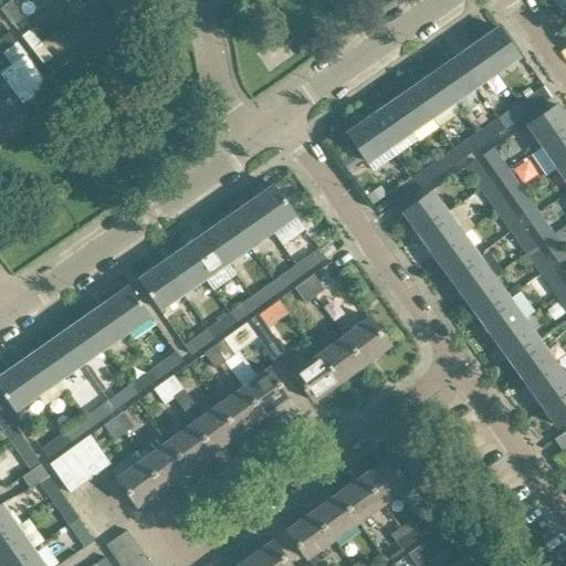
[(108,0),(122,17),(142,0),(108,0)]
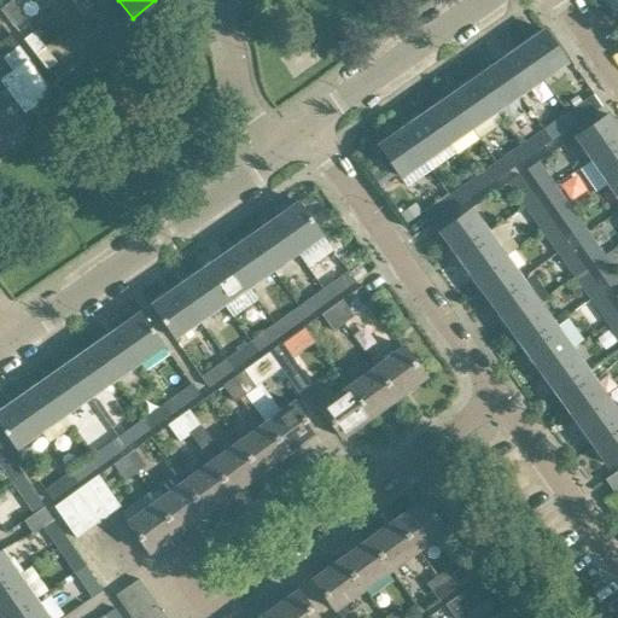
[(12,1),(0,10),(13,28),(25,18),(12,1)]
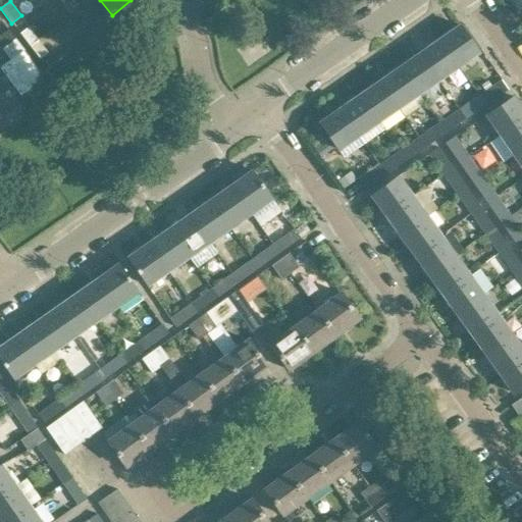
[(460,24),(439,39),(458,66),(478,52),(460,24)]
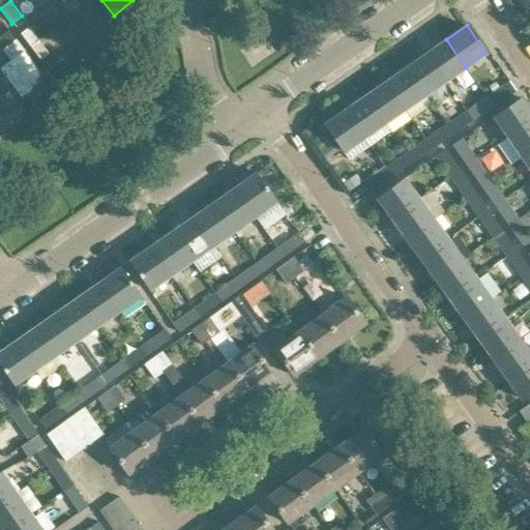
[(29,27),(20,33),(30,47),(38,40),(29,27)]
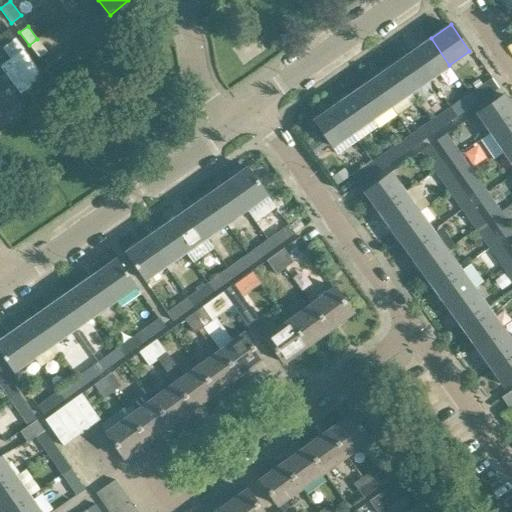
[(23,50),(14,38),(1,48),(10,59),(23,50)]
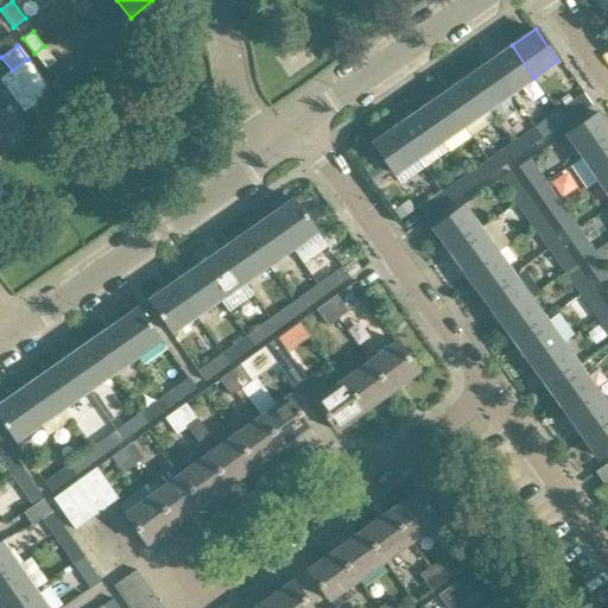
[(512,45),(488,62),(511,93),(533,77),(512,45)]
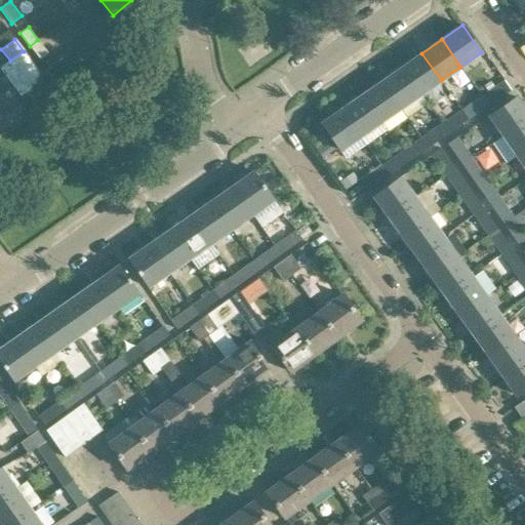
[(38,40),(30,46),(34,51),(37,55),(40,58),(48,52),(38,40)]
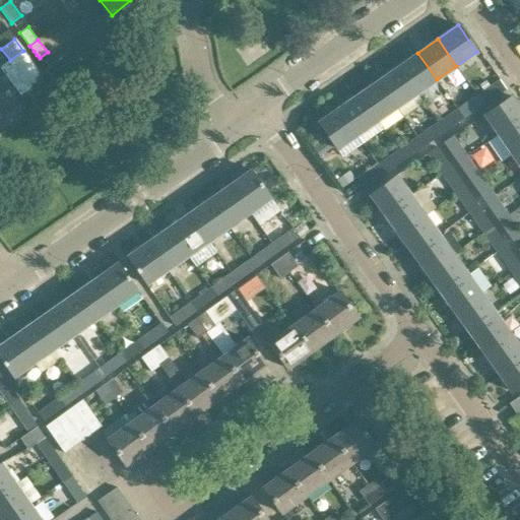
[(10,60),(0,67),(0,68),(20,95),(44,77),(38,70),(23,51),(10,60)]
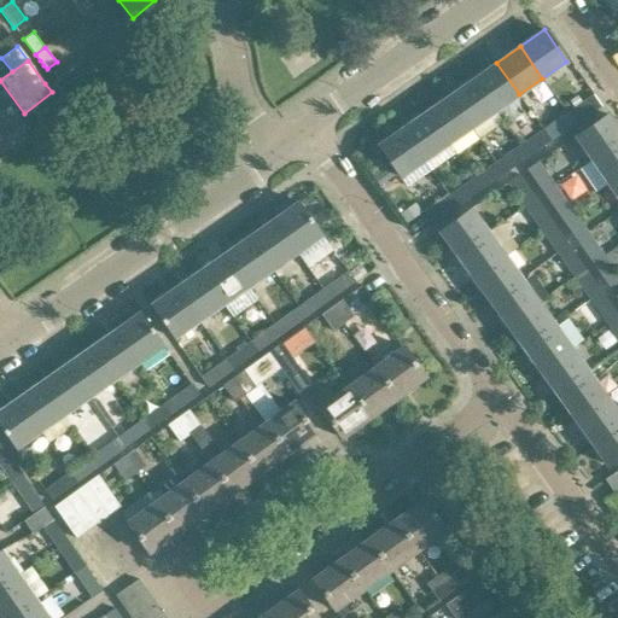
[(496,63),(473,79),(495,111),(519,94),(496,63)]
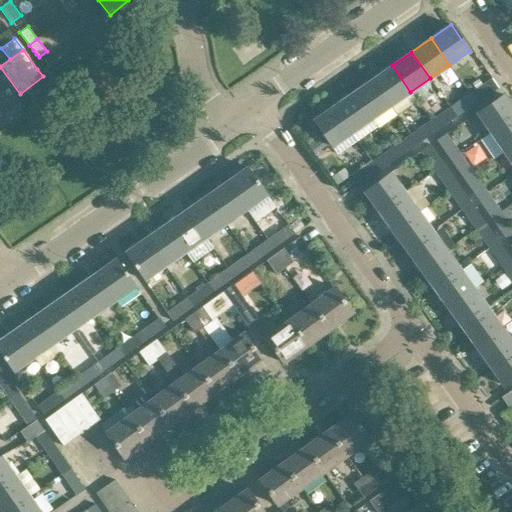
[(392,65),(372,79),(390,105),(410,92),(392,65)]
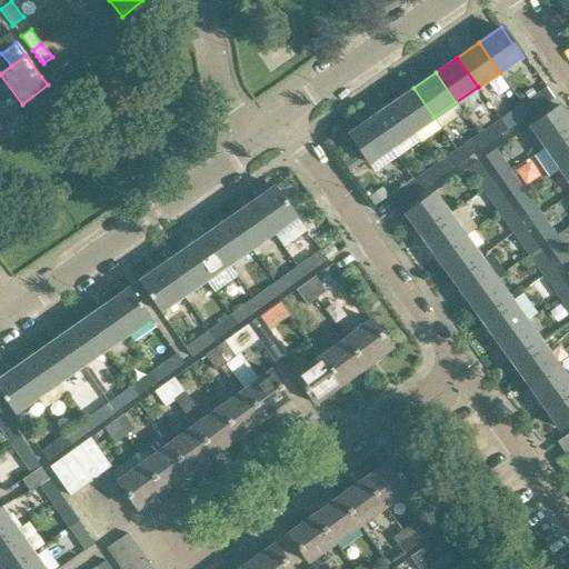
[(547,87),(521,105),(529,115),(553,97),(547,87)]
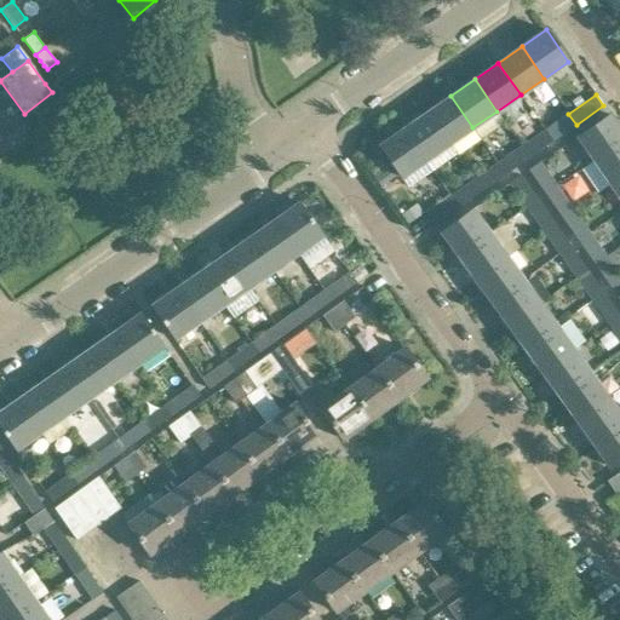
[(451,96),(426,113),(449,144),(472,127),(451,96)]
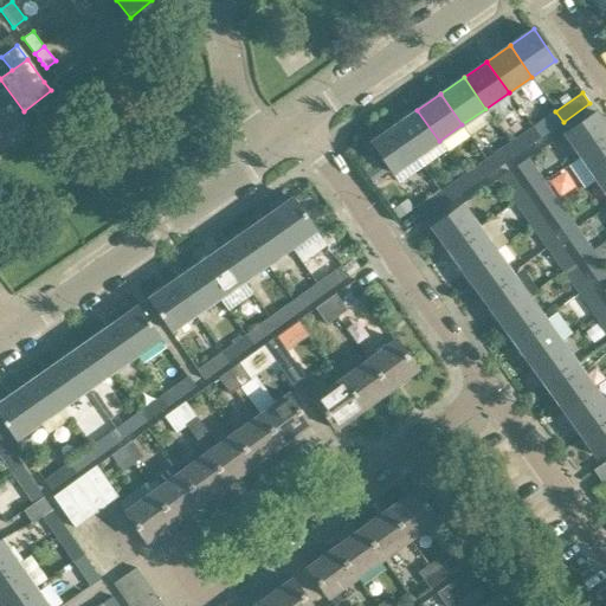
[(417,110),(394,127),(416,158),(439,141),(417,110)]
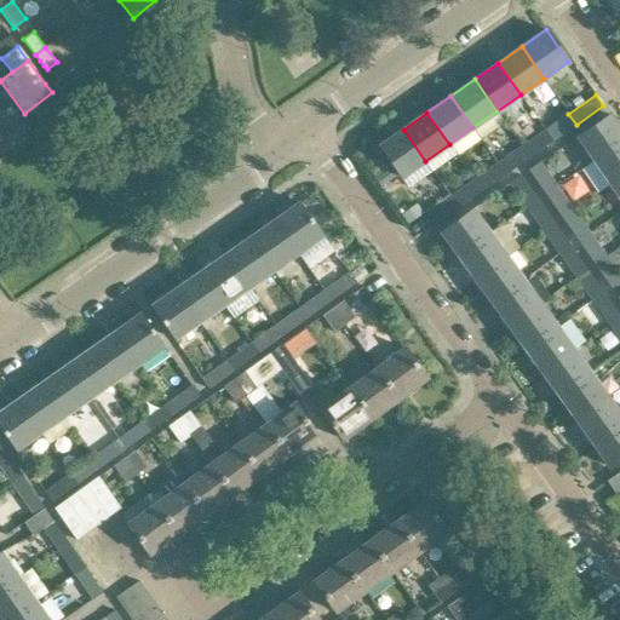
[(568,114),(545,131),(552,142),(577,125),(568,114)]
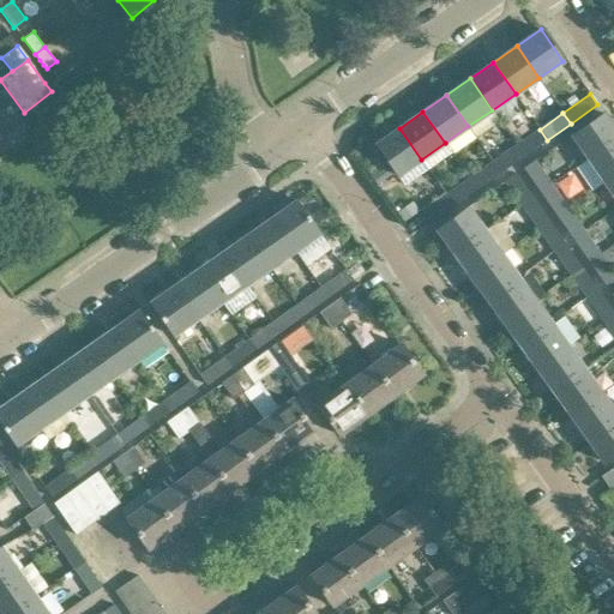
[(613,140),(613,128),(603,114),(571,136),(587,160),(613,140)]
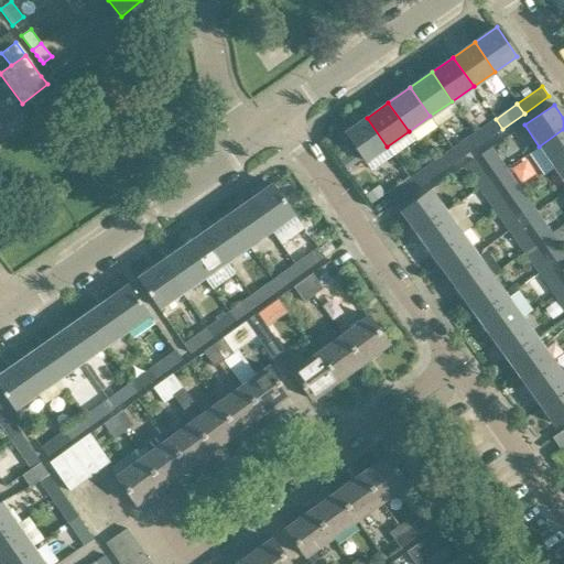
[(387,147),(367,118),(345,132),(355,147),(362,156),(365,161),(387,147)]
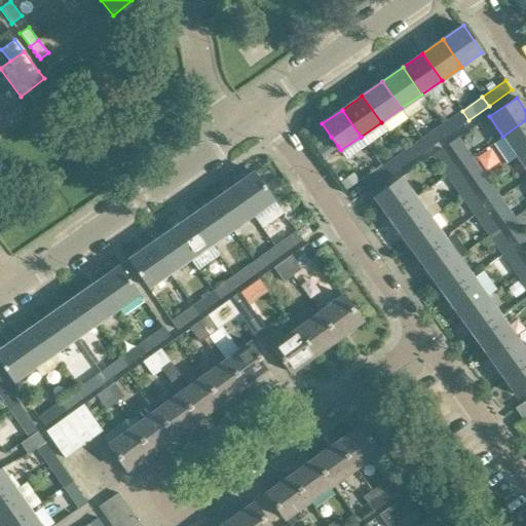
[(462,111),(443,124),(449,134),(468,120),(462,111)]
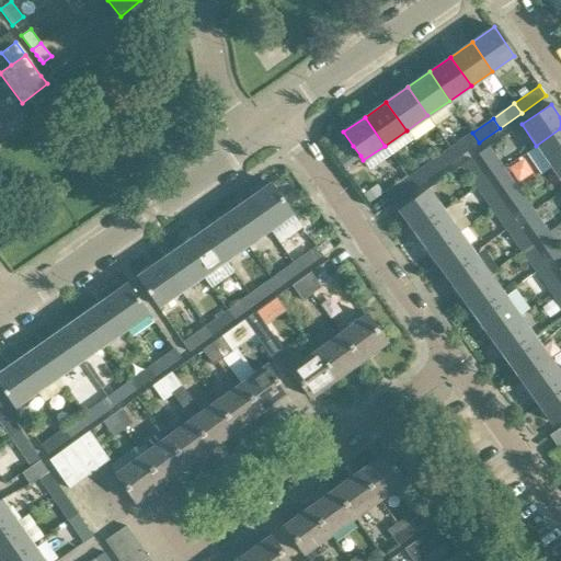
[(560,128),(536,146),(551,168),(560,160),(560,128)]
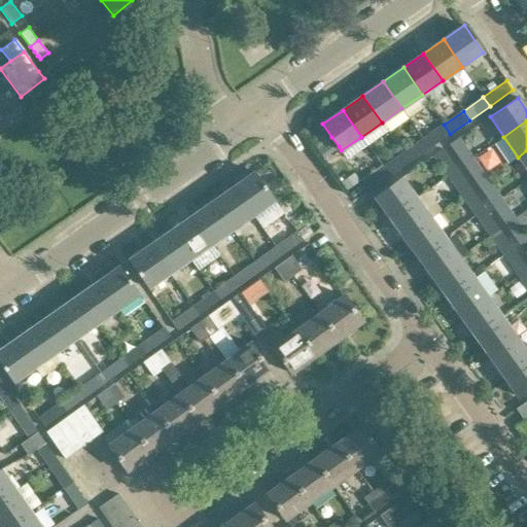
[(444,125),(423,139),(429,148),(450,134),(444,125)]
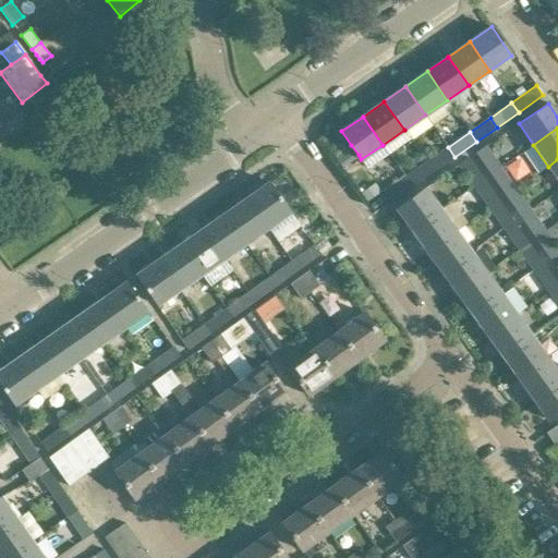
[(486,145),(475,154),(490,174),(501,167),(486,145)]
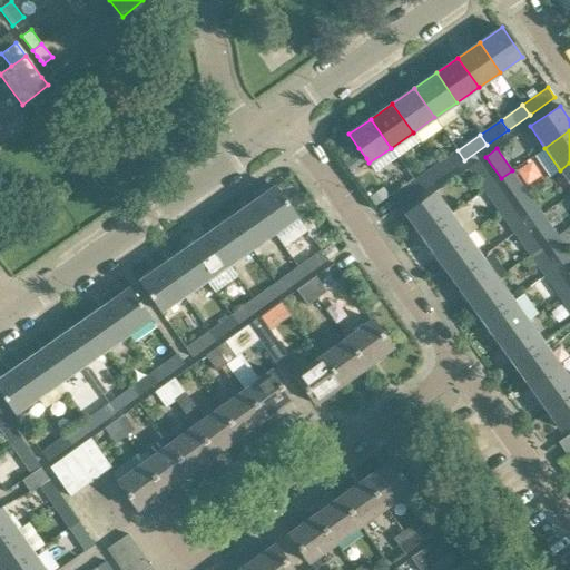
[(458,150),(435,166),(442,176),(464,160),(458,150)]
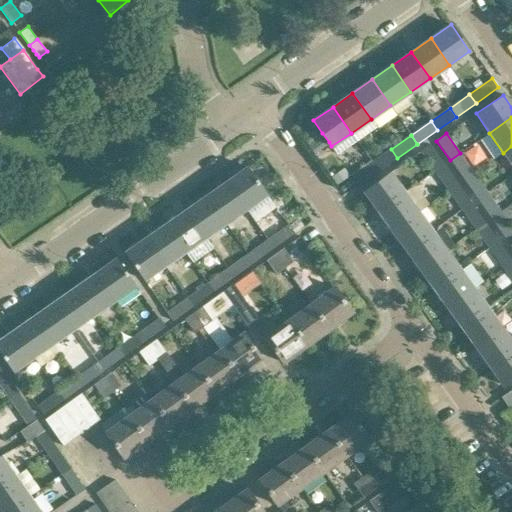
[(420,151),(434,171),(444,164),(430,145),(420,151)]
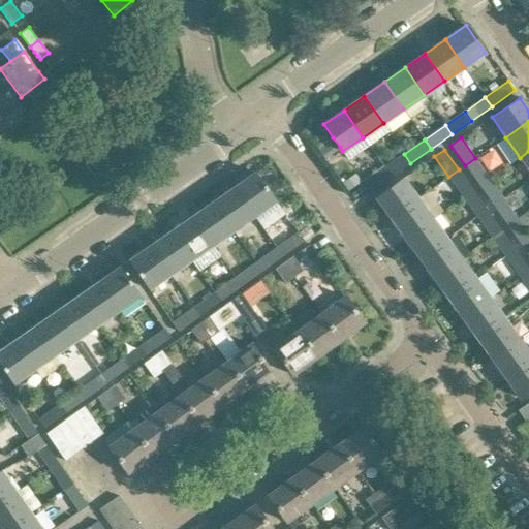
[(528,151),(520,158),(528,170),(528,151)]
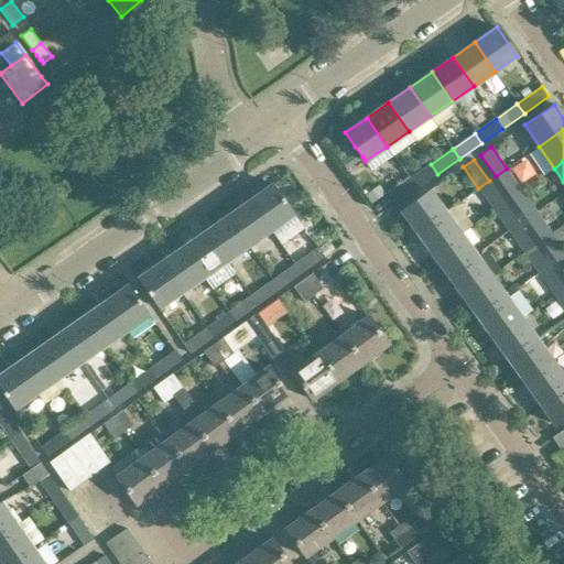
[(431,164),(409,179),(416,188),(437,174),(431,164)]
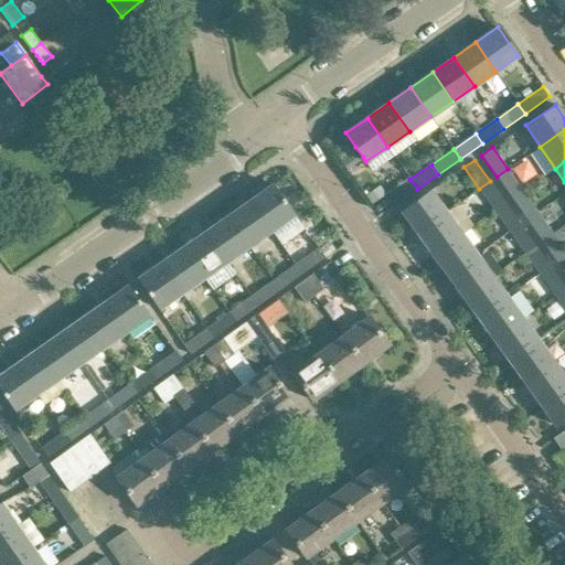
[(508,169),(497,177),(511,199),(523,191),(508,169)]
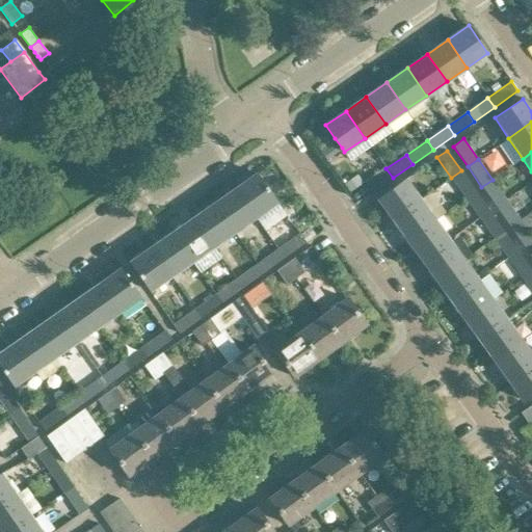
[(366,183),(373,192),(393,178),(386,168),(366,183)]
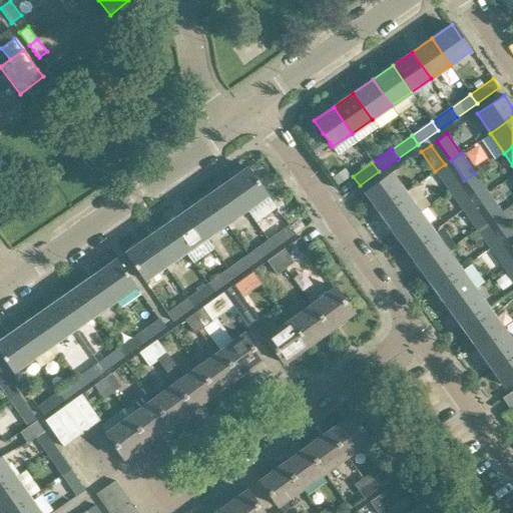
[(445,164),(435,171),(449,191),(458,184),(445,164)]
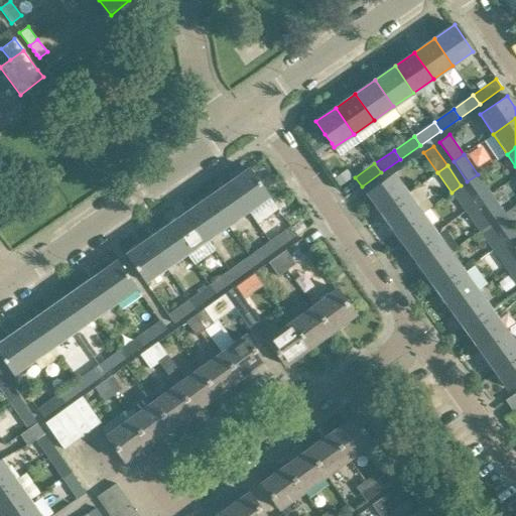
[(250,168),(229,182),(248,210),(257,223),(277,209),(269,196),(250,168)]
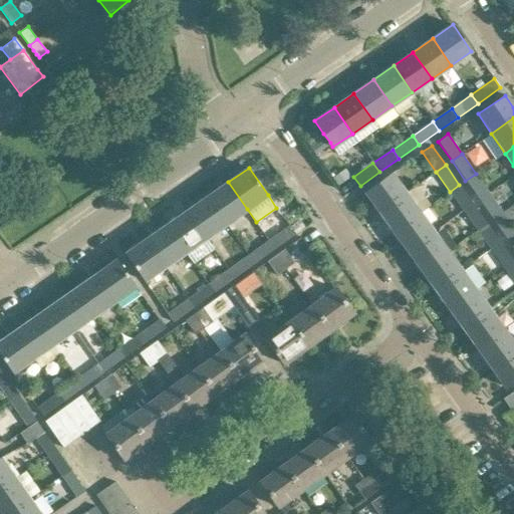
[(344,172),(332,180),(336,187),(348,178),(344,172)]
